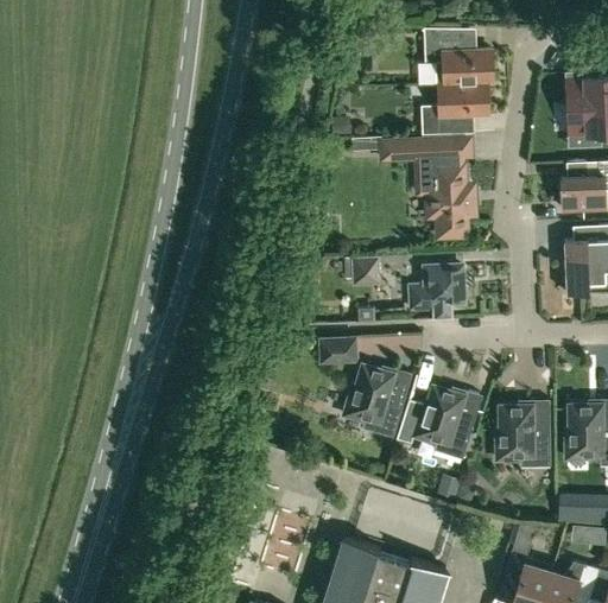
[(453,52),(453,30),(424,30),(425,64),(417,64),(418,86),(438,84),(439,86),(492,83),(491,51),(453,52)]
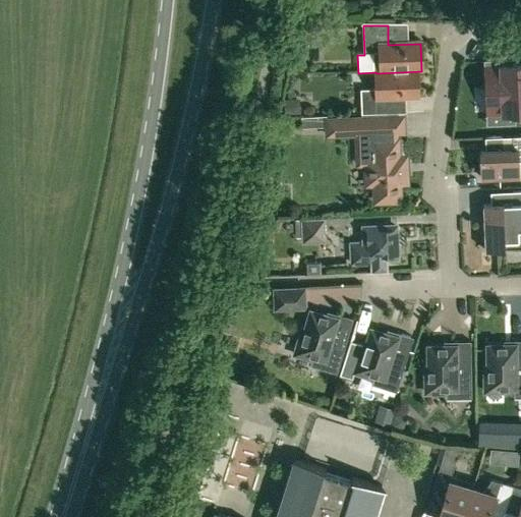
[(484,63),(485,74),(487,128),(515,127),(515,116),(520,115),(520,66),(513,67),(513,62),(484,63)]
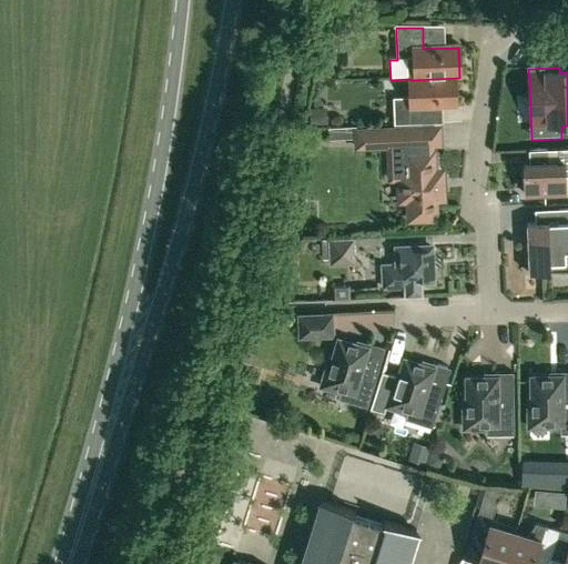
[(443,126),(442,109),(455,109),(454,79),(459,79),(459,78),(411,80),(411,100),(393,100),(394,128),(443,126)]
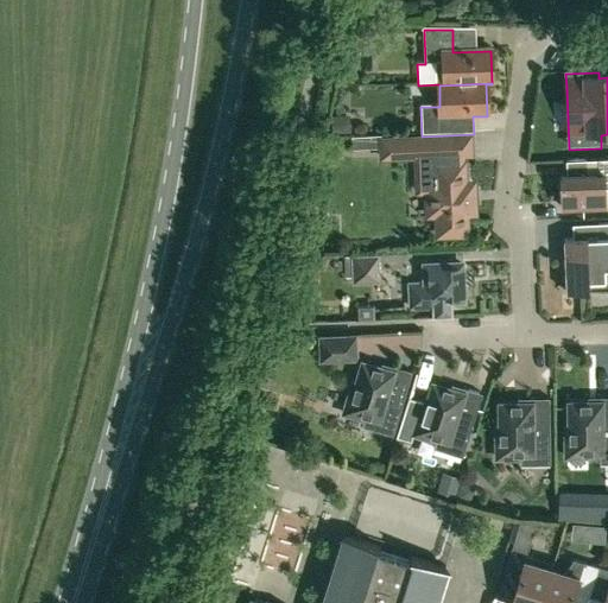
[(415,198),(426,197),(428,209),(437,219),(437,230),(445,239),(458,239),(467,229),(466,216),(475,208),(474,195),(464,186),(464,173),(455,165),(443,165),(443,159),(444,159),(444,146),(438,140),(378,143),(379,165),(413,164),(415,198)]
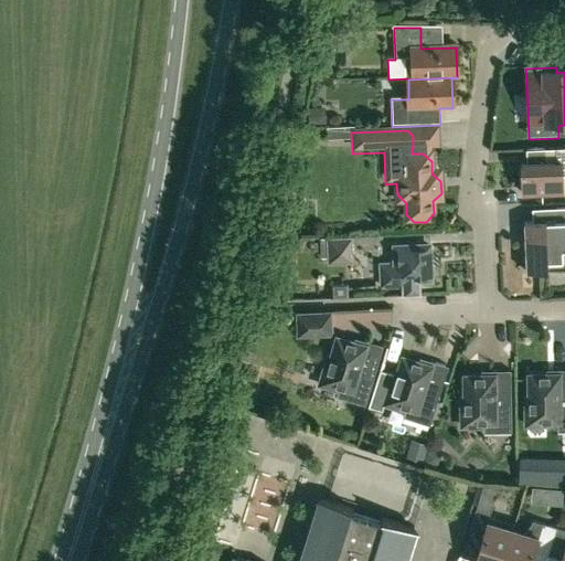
[(544,166),(521,167),(522,198),(563,196),(562,179),(564,179),(564,151),(544,152),(544,166)]
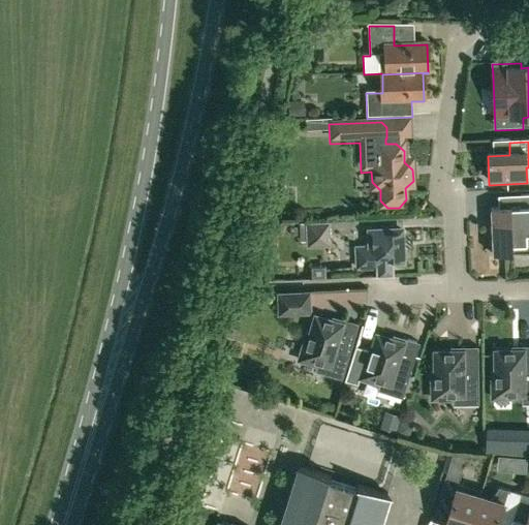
[(492,257),(528,255),(528,196),(520,197),(521,210),(490,211),(492,257)]
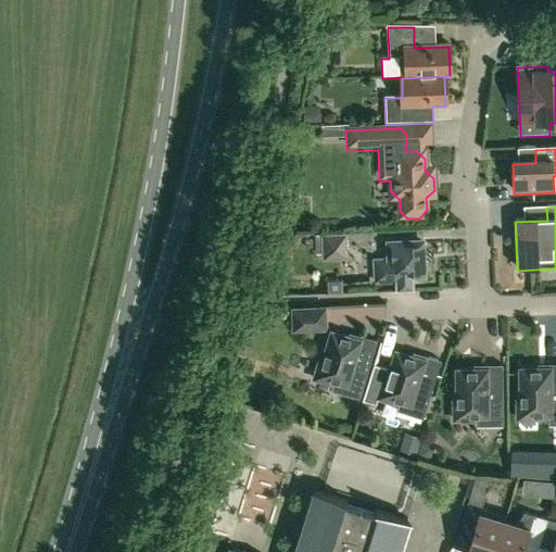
[(321,262),(346,261),(345,236),(320,237),(321,262)]
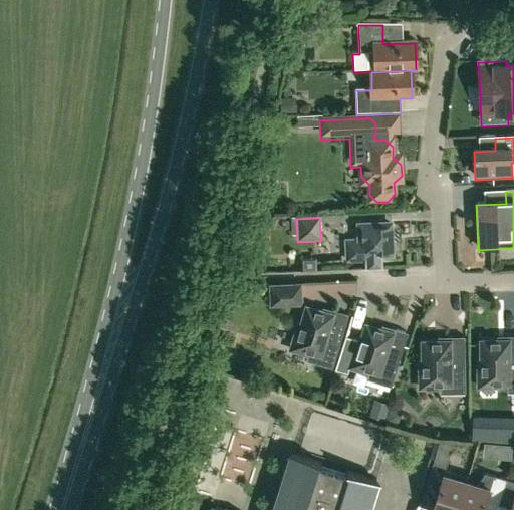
[(376,258),(391,257),(390,226),(358,227),(359,242),(344,243),(345,264),(376,262),(376,258)]
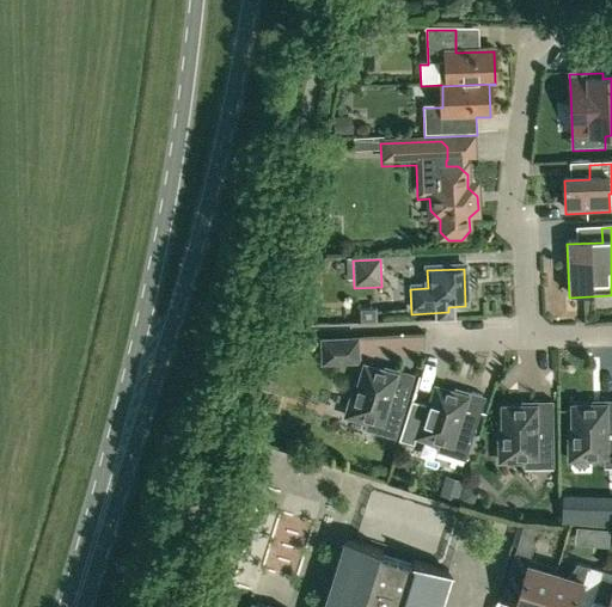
[(332,342),(320,343),(322,368),(334,367),(332,342)]
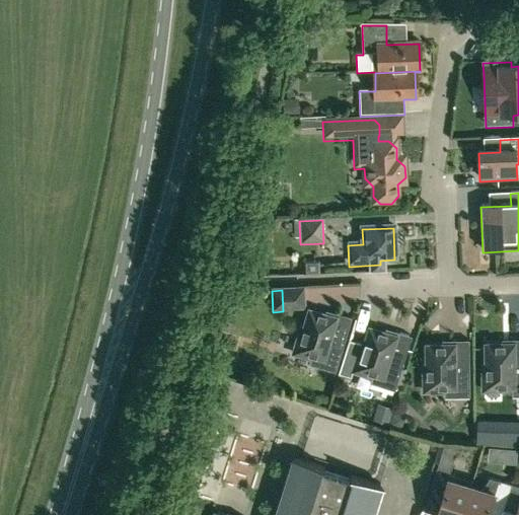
[(308,367),(335,375),(351,320),(335,315),(334,319),(308,312),(303,330),(300,329),(292,356),(310,361),(308,367)]
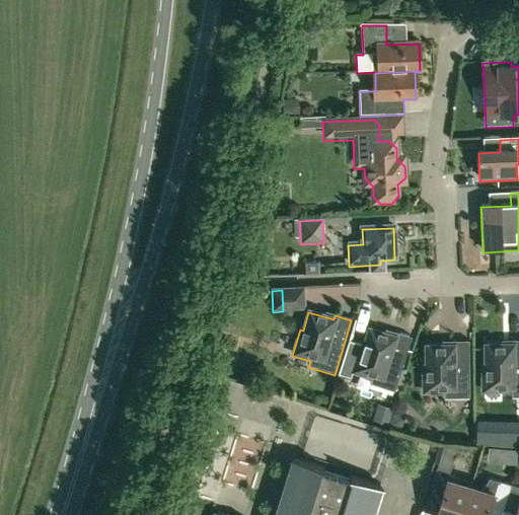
[(373,375),(397,382),(411,340),(394,335),(393,338),(369,330),(363,349),(360,348),(352,374),(372,380),(373,375)]
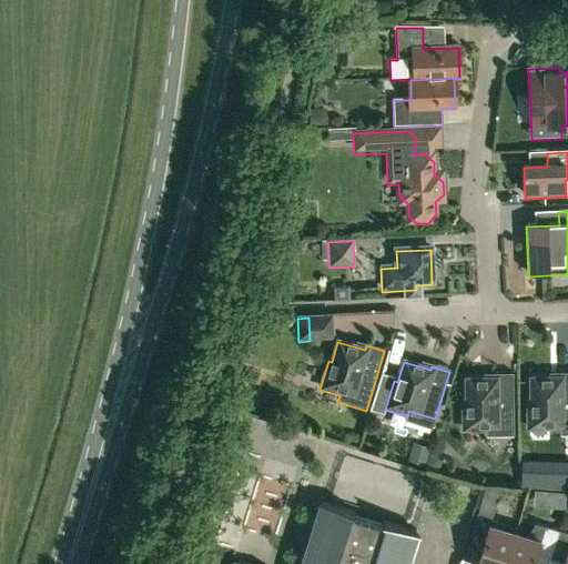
[(560,437),(567,436),(567,374),(559,375),(559,380),(530,380),(530,401),(527,401),(527,431),(548,431),(548,427),(560,427),(560,437)]
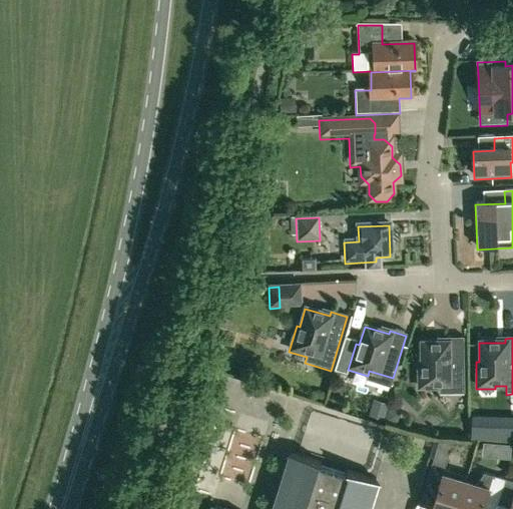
[(437,387),(463,387),(463,340),(446,340),(446,344),(420,344),(421,363),(418,363),(418,390),(437,390),(437,387)]
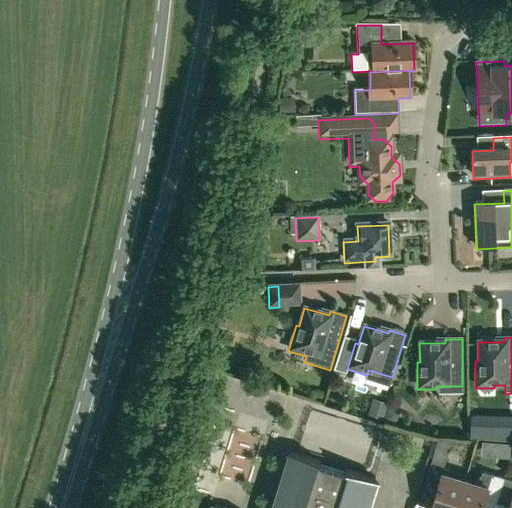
[(388,405),(372,401),(367,417),(383,421),(388,405)]
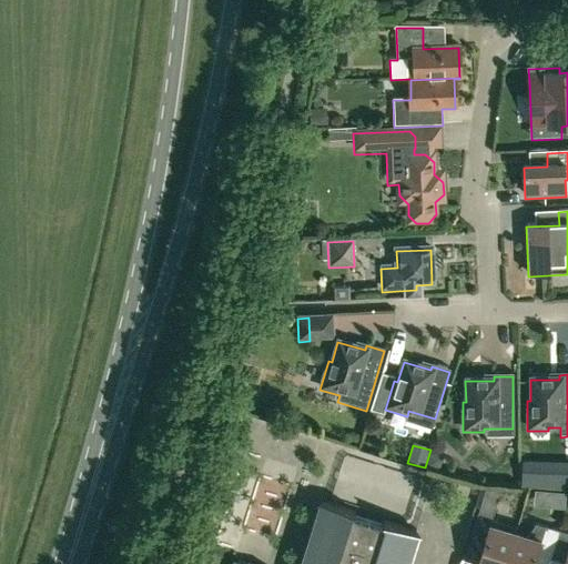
[(548,471),(521,470),(521,487),(548,489),(548,471)]
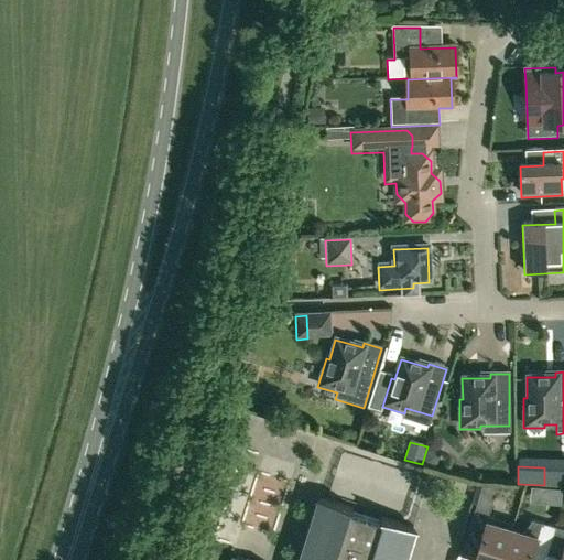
[(351,512),(320,501),(300,559),(235,559),(403,559),(413,530),(380,520),(379,524),(350,515),(351,512)]
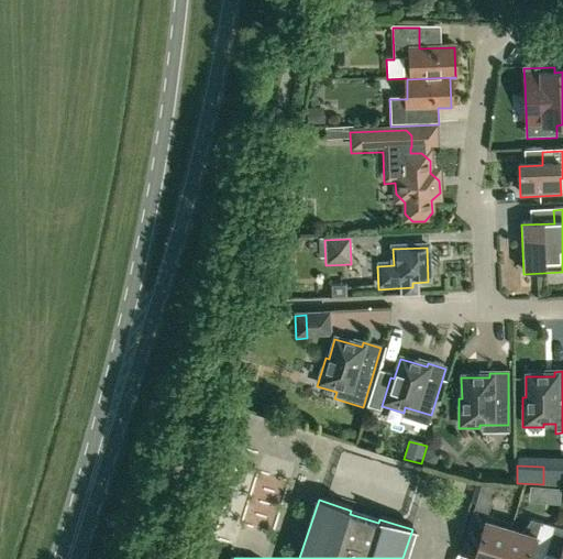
[(500,558),(514,524),(488,516),(490,507),(477,503),(468,530),(481,535),(473,558),(500,558)]
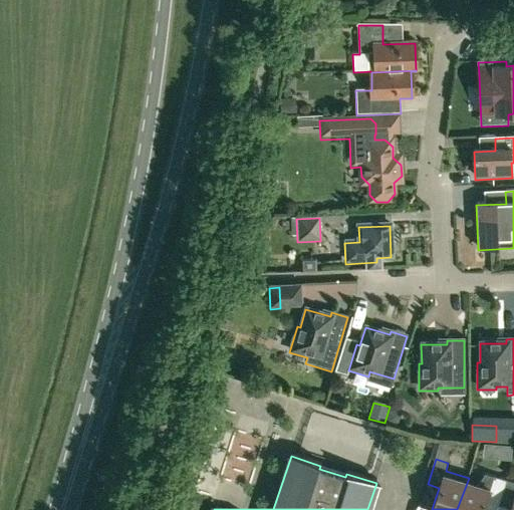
[(483,509),(485,504),(498,507),(505,483),(485,477),(479,487),(468,483),(469,478),(457,509),(483,509)]
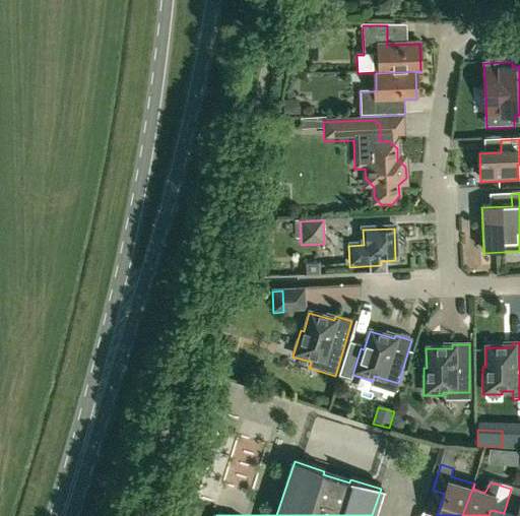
[(519,515),(519,491),(511,489),(504,513),(510,515),(519,515)]
